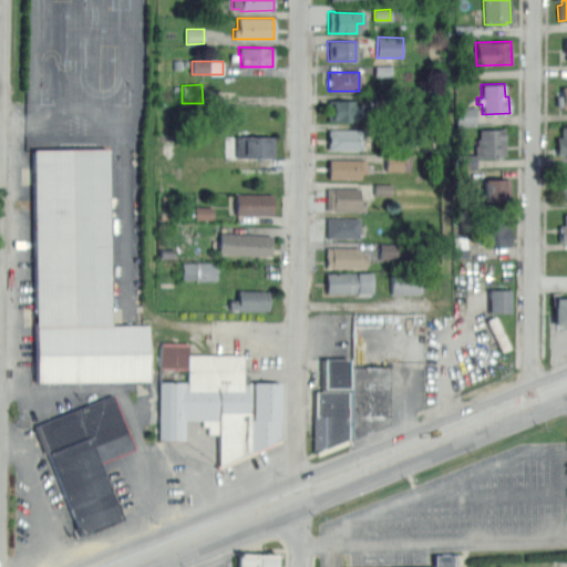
[(566,106),(556,107),(556,93),(562,93),(562,86),(566,85),(566,106)]
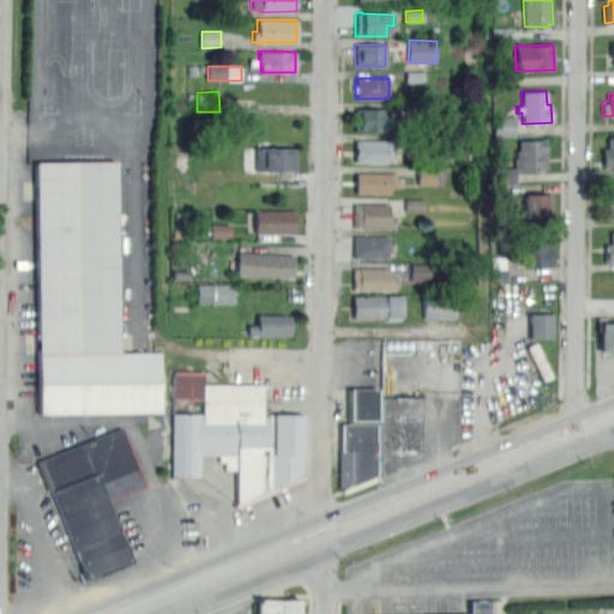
[(385,113),(390,113),(390,127),(385,127),(385,131),(355,131),(355,108),(385,108),(385,113)]
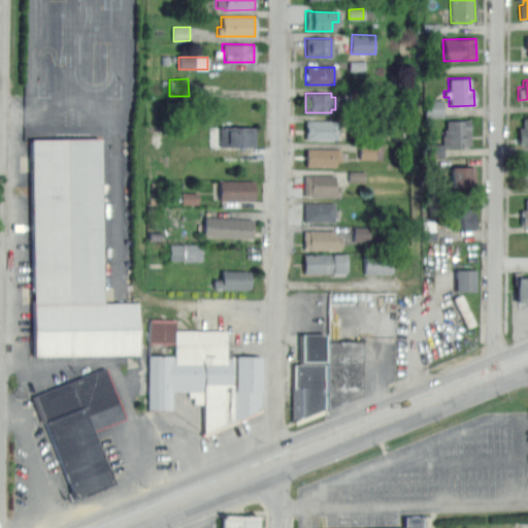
[(425,118),(443,117),(442,100),(424,100),(425,118)]
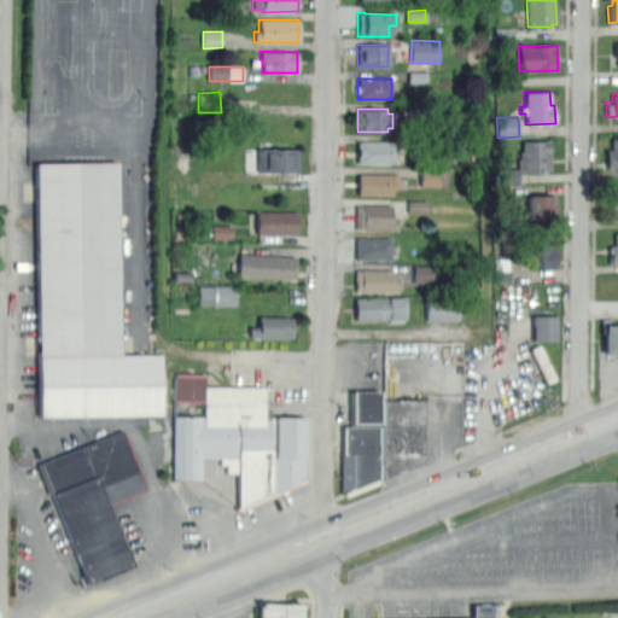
[(617,169),(612,169),(612,168),(605,168),(605,149),(611,149),(611,136),(617,136),(617,169)]
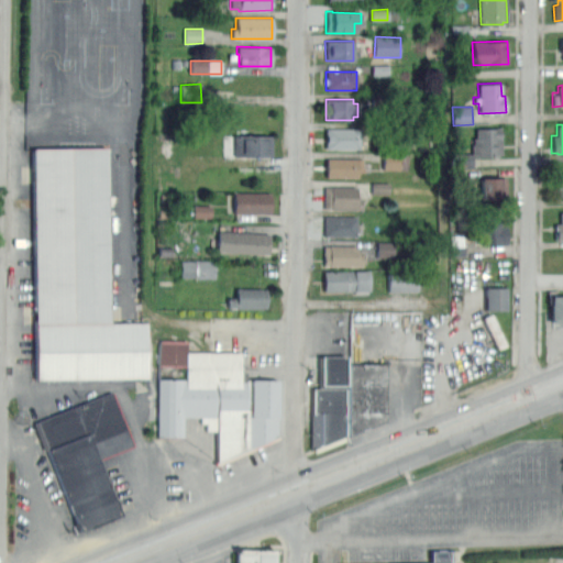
[(472,157),(471,138),(476,138),(475,128),(500,127),(501,154),(496,154),(496,156),(472,157)]
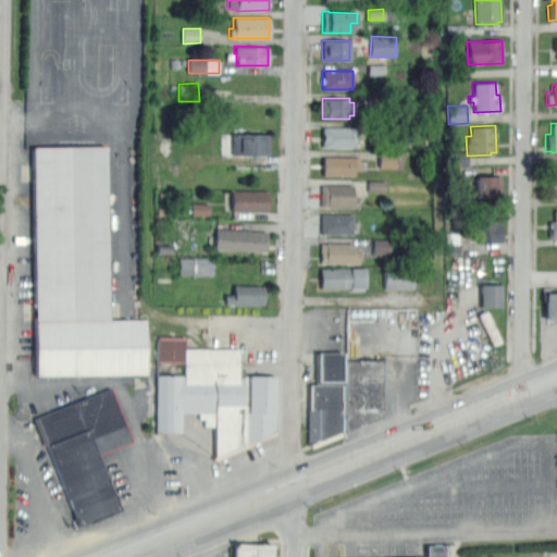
[(355,147),(322,147),(322,126),(355,126),(355,147)]
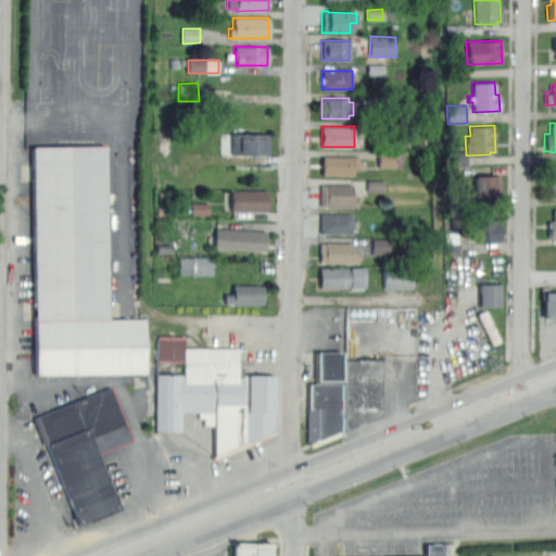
[(268,155),(229,154),(230,130),(269,131),(268,155)]
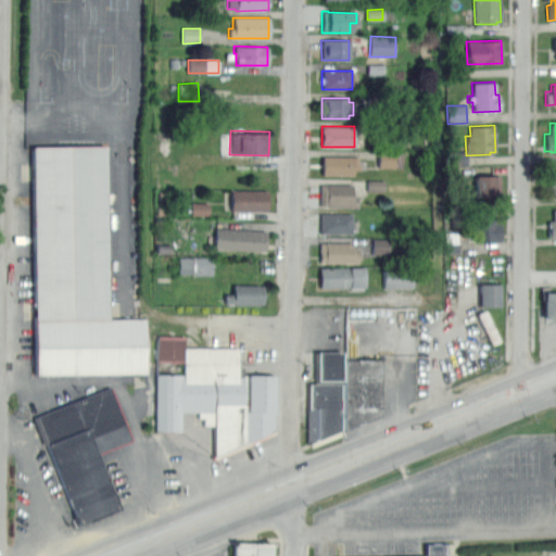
[(100,324),(143,323),(142,336),(142,371),(37,371),(37,150),(100,150),(100,324)]
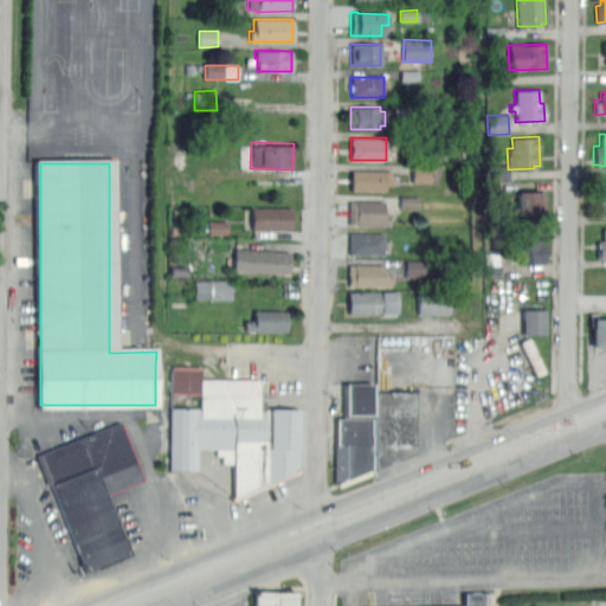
[(438,167),(412,167),(413,184),(439,182),(438,167)]
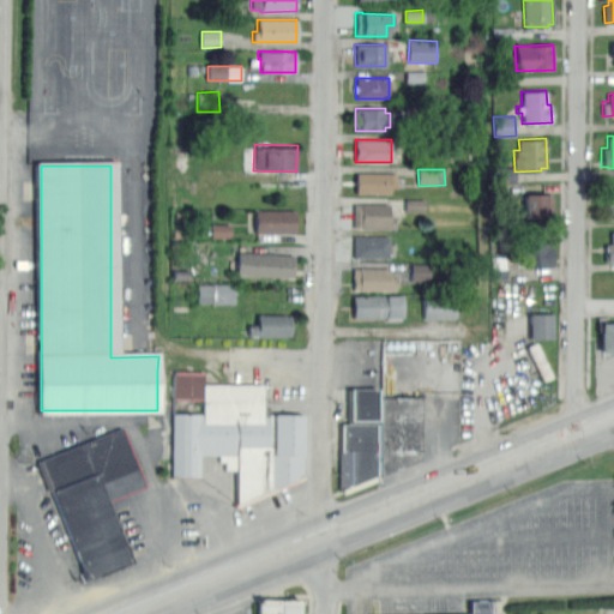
[(390,192),(355,192),(355,173),(395,173),(395,181),(397,181),(397,187),(390,187),(390,192)]
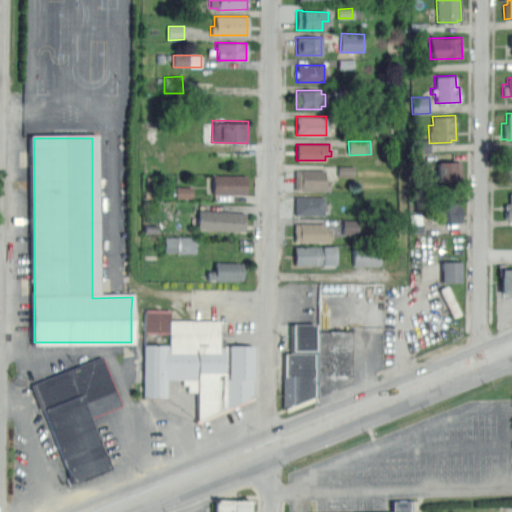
[(436,180),(435,162),(459,161),(460,179),(436,180)]
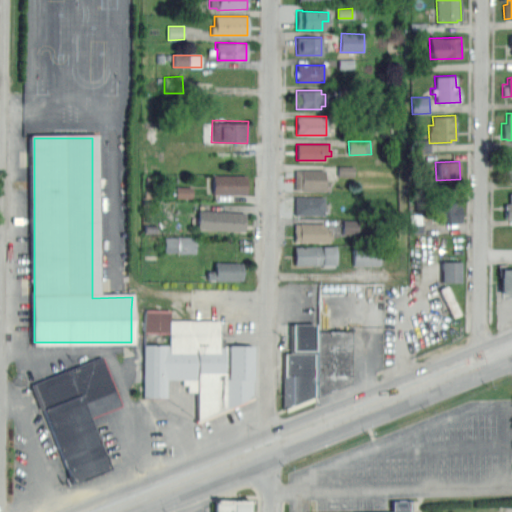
[(328,190),(294,189),(294,169),(323,170),(323,181),(328,181),(328,190)]
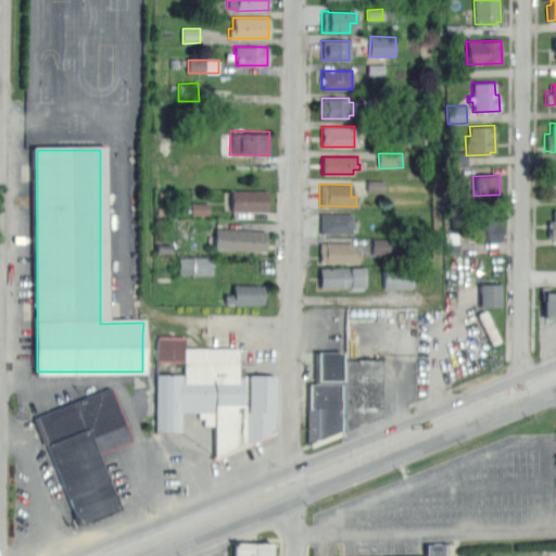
[(266,211),(230,211),(230,190),(266,190),(266,211)]
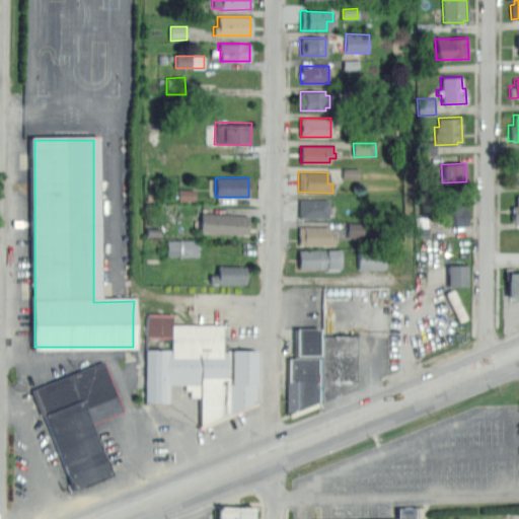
[(178,200),(194,200),(194,190),(178,190),(178,200)]
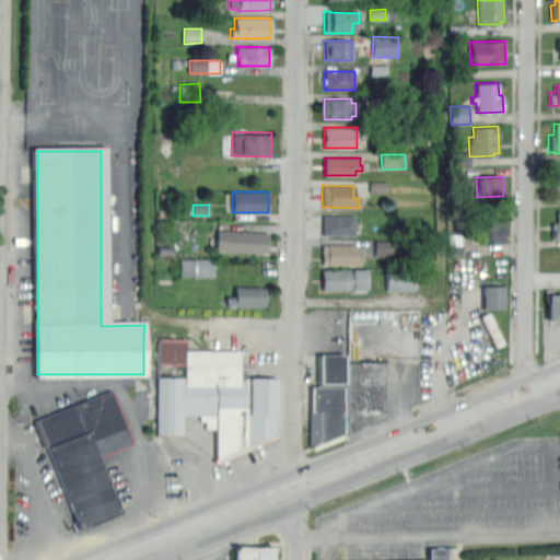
[(478,244),(477,216),(498,214),(499,223),(503,223),(504,243),(478,244)]
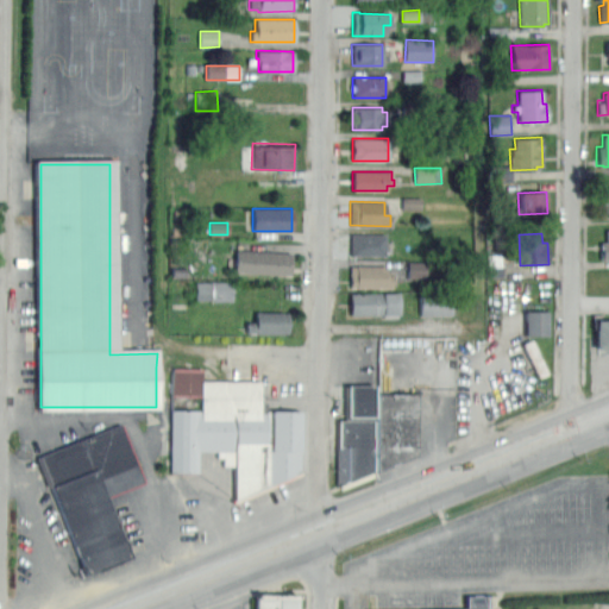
[(385,256),(351,256),(352,234),(385,234),(385,256)]
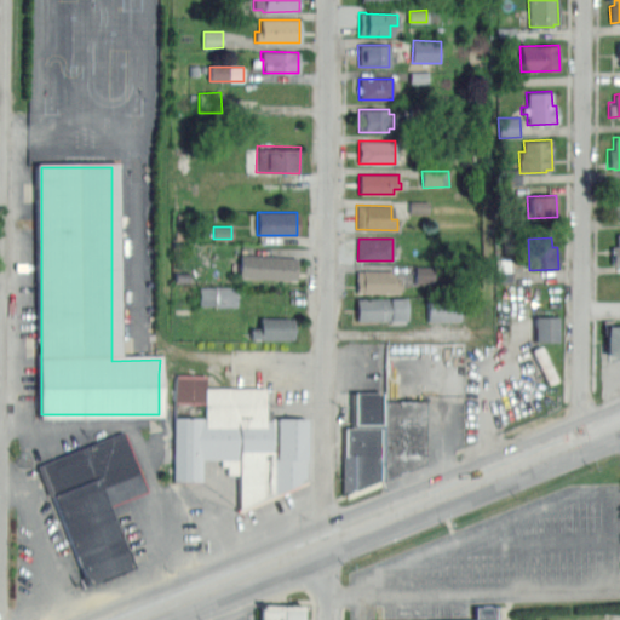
[(296,256),(294,280),(237,277),(237,253),(296,256)]
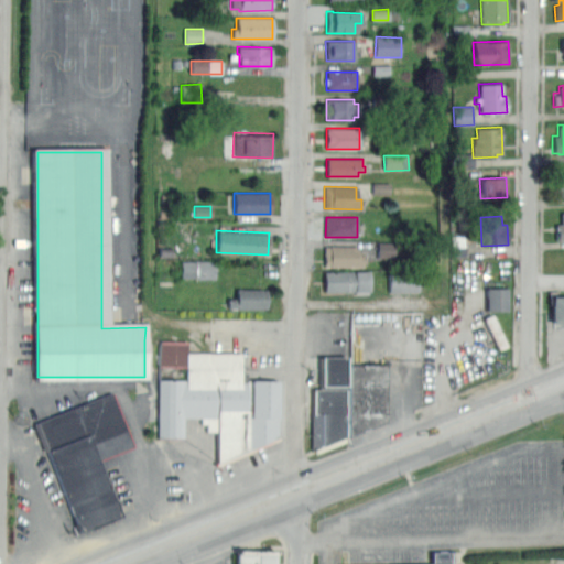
[(379,257),(394,258),(394,243),(379,243),(379,257)]
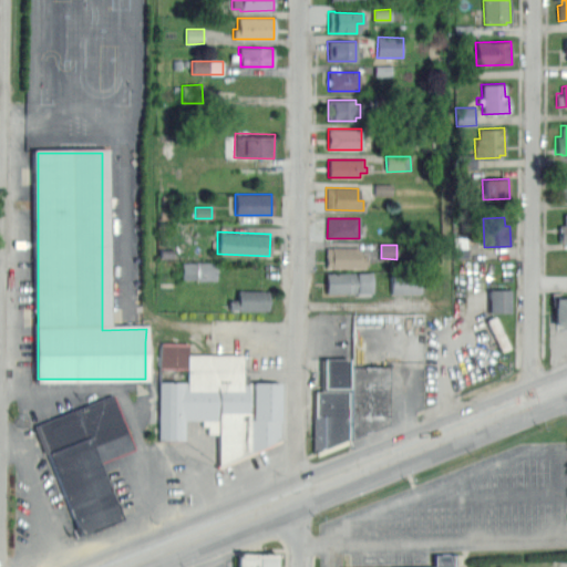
[(328,267),(327,247),(332,247),(332,248),(361,248),(361,254),(366,254),(366,266),(328,267)]
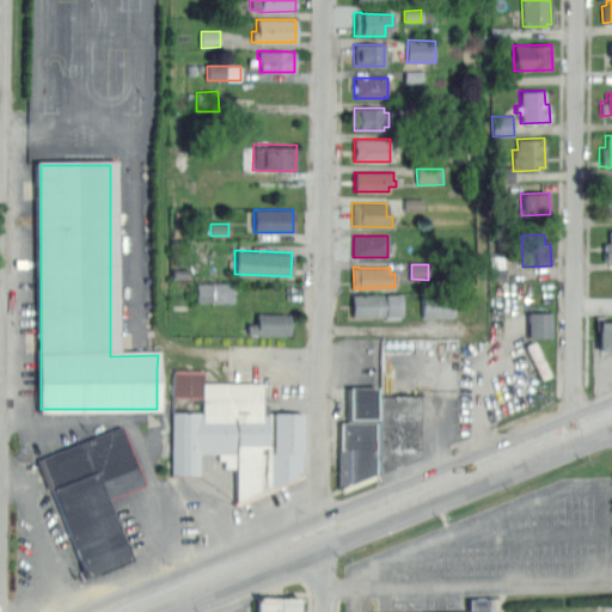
[(196,303),(233,303),(234,285),(197,283),(196,303)]
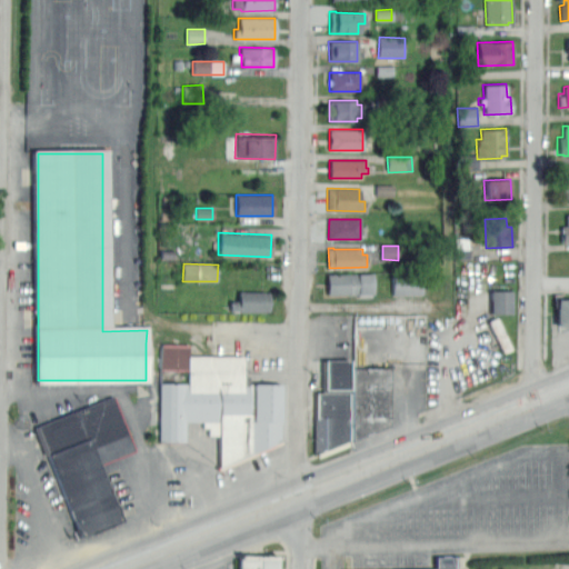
[(329,295),(328,276),(372,273),(373,292),(329,295)]
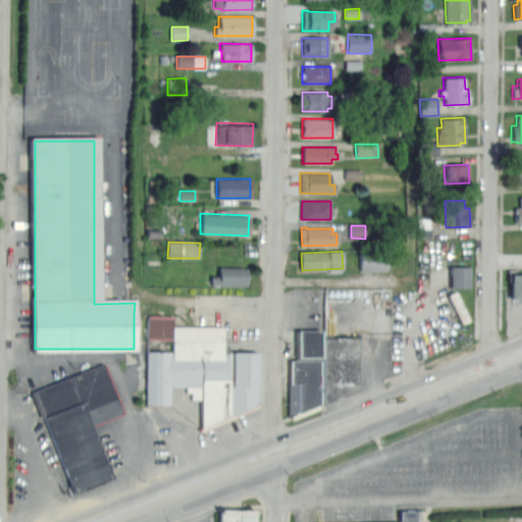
[(360,271),(387,270),(387,253),(360,254),(360,271)]
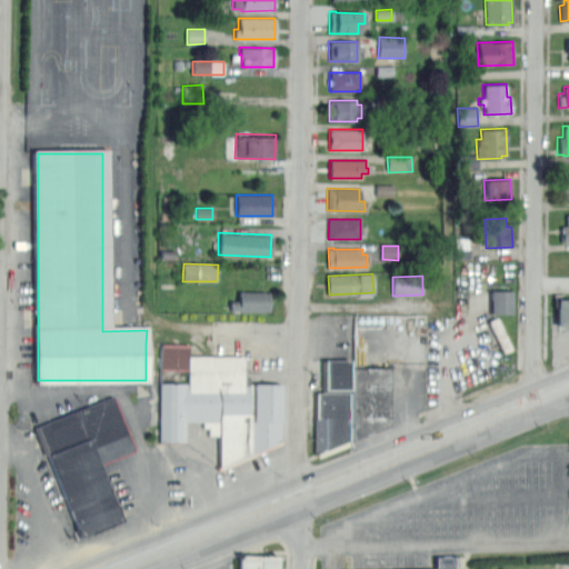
[(263,312),(263,311),(230,311),(230,300),(239,300),(239,292),(265,291),(270,291),(271,312),(263,312)]
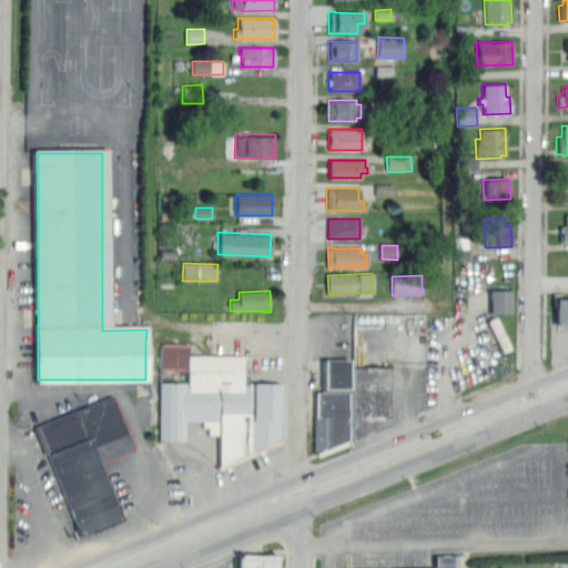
[(511,291),(490,291),(490,313),(511,313),(511,291)]
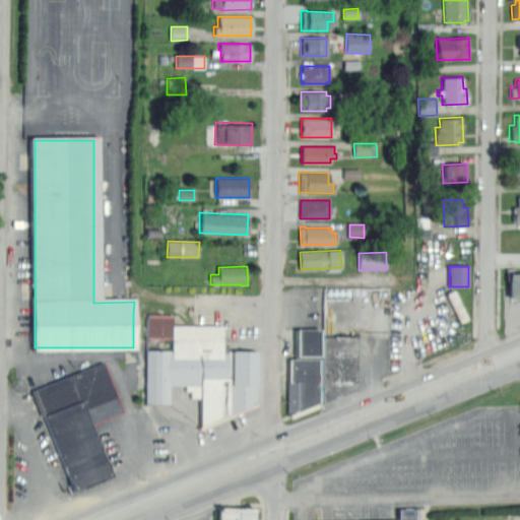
[(519,298),(508,298),(508,274),(519,274),(519,298)]
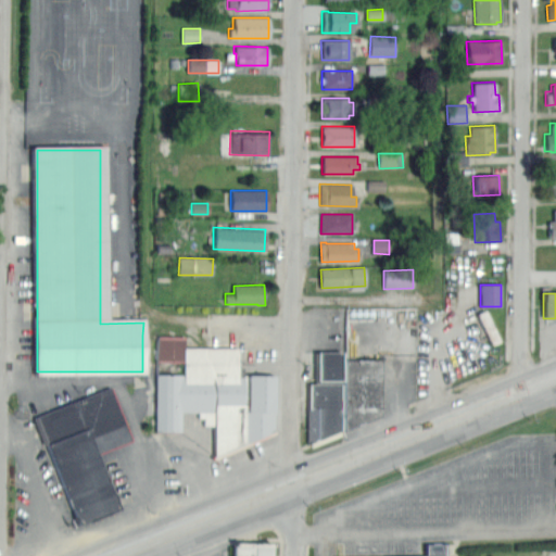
[(477,315),(484,311),(500,342),(492,346),(491,344),(477,315)]
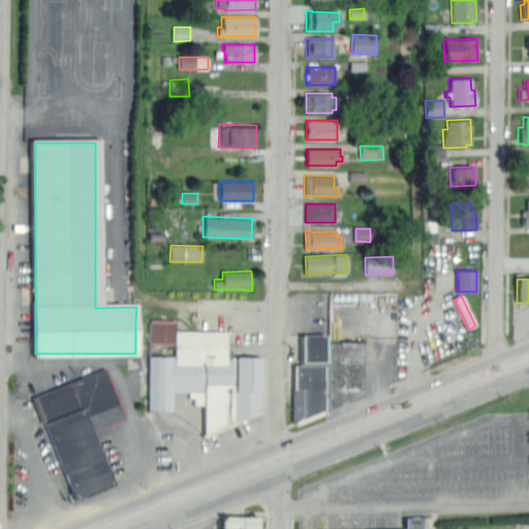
[(205,425),(205,403),(194,403),(194,397),(189,397),(189,393),(173,393),(173,410),(149,411),(149,356),(175,356),(174,332),(198,331),(226,331),(226,349),(232,349),(232,355),(261,355),(261,410),(205,434),(205,425)]
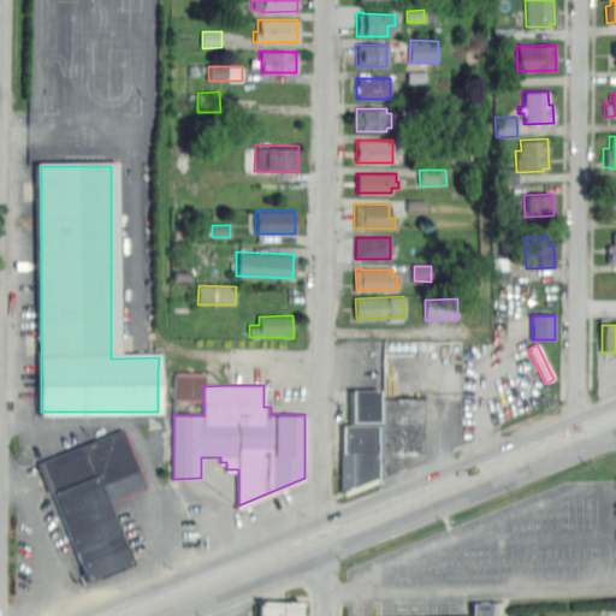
[(351,422),(378,422),(378,390),(351,390),(351,422)]
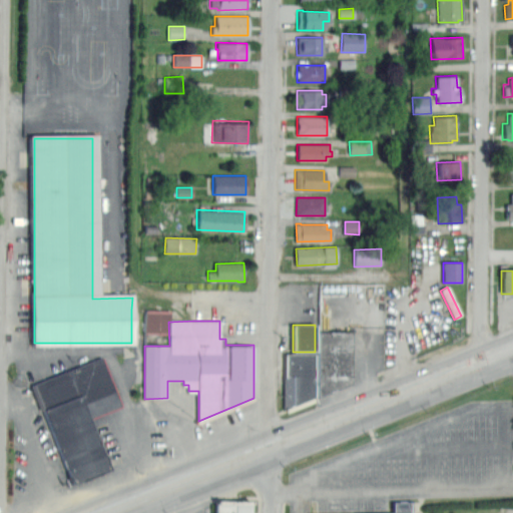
[(316,394),(316,332),(351,332),(351,381),(316,394)]
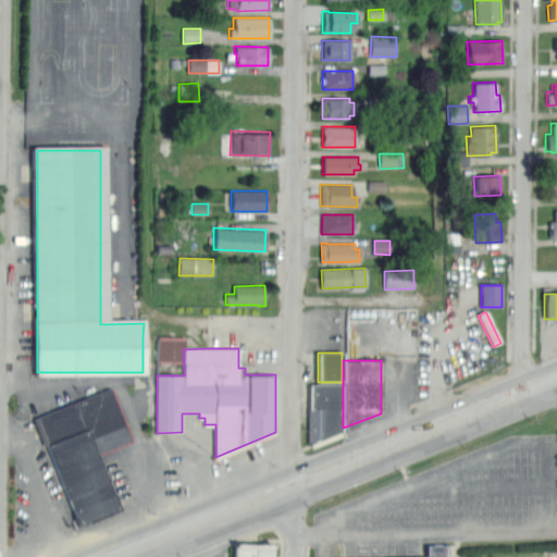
[(309,447),(309,443),(307,443),(307,407),(310,407),(310,383),(339,383),(339,433),(309,447)]
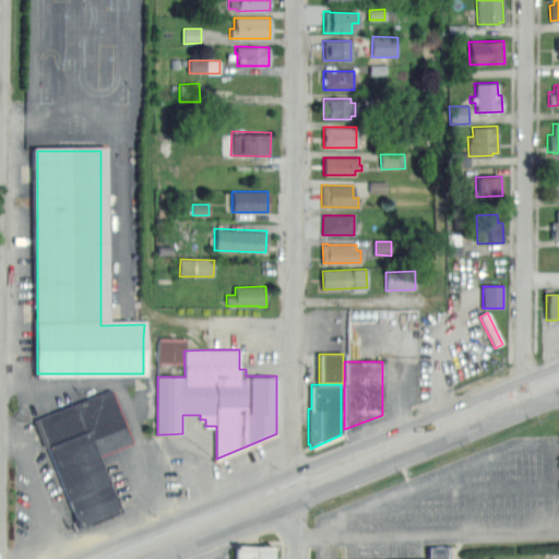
[(78,526),(35,418),(109,389),(130,441),(97,454),(119,510),(78,526)]
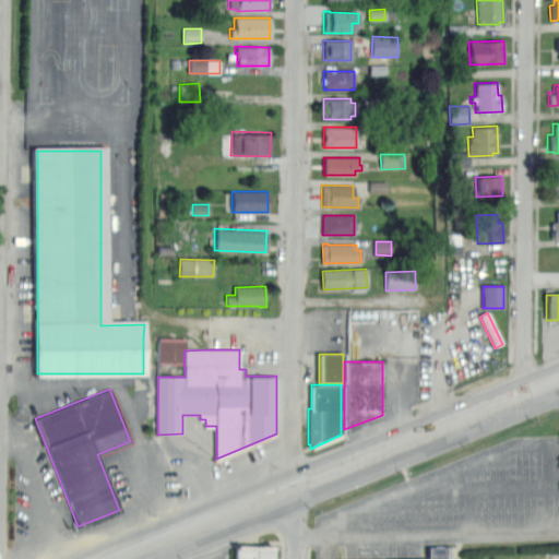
[(427,558),(427,547),(447,548),(447,558),(233,558),(234,546),(272,547),(272,558),(427,558)]
